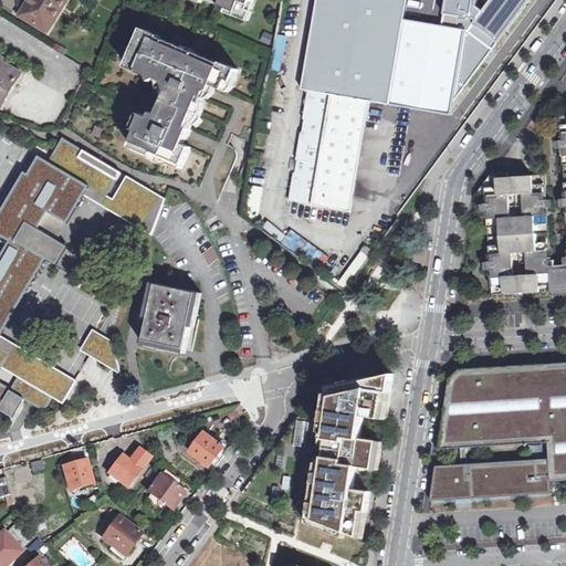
[(18,12),(48,30),(65,0),(31,0),(23,12),(20,9),(18,12)]
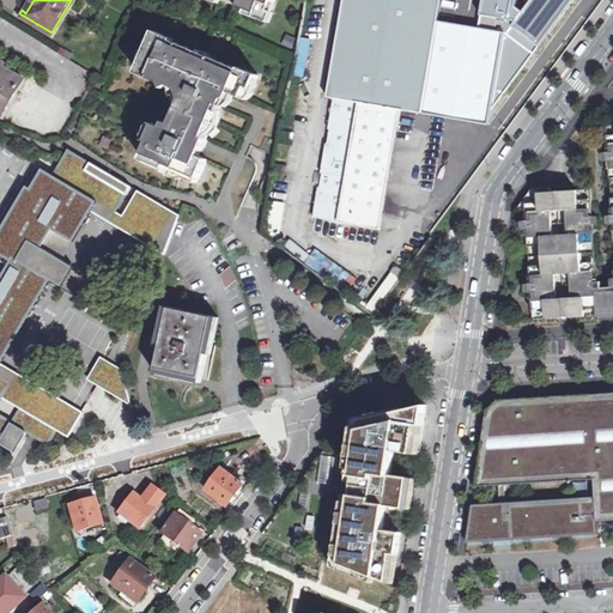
[(210,0),(210,1),(218,5),(219,0),(232,0),(242,4),(240,8),(247,11),(246,14),(262,20),(266,12),(269,13),(273,0),(210,0)]
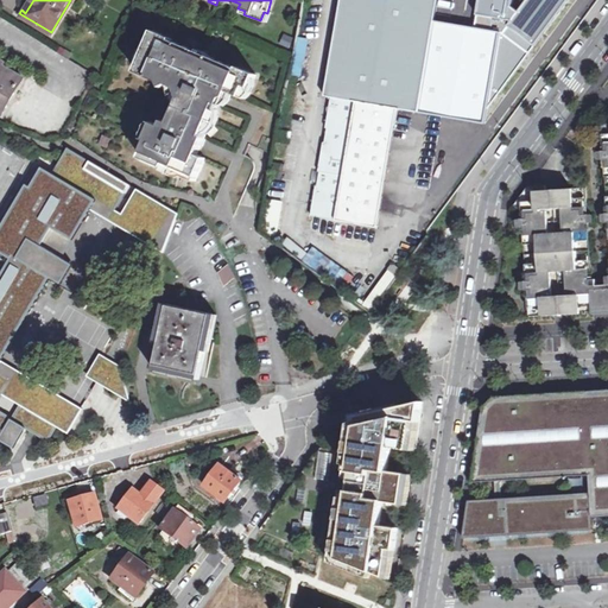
[(434,0),(347,0),(331,95),(398,106),(416,109),(434,0)]
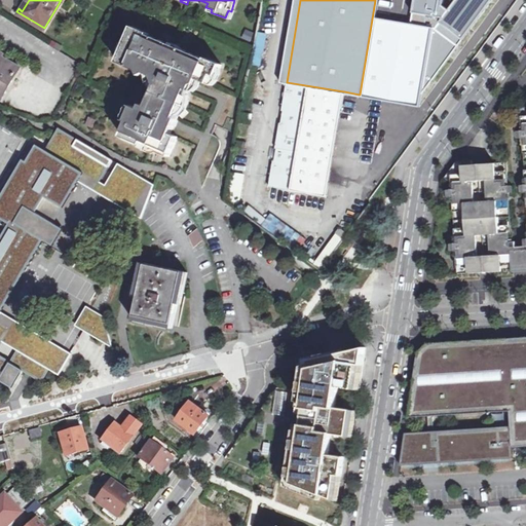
[(228,10),(225,17),(231,20),(234,12),(231,11),(228,10)]
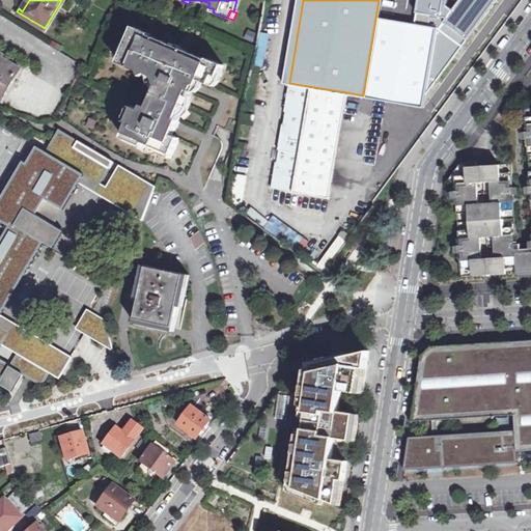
[(174,119),(176,120),(190,91),(187,89),(192,78),(200,81),(211,85),(215,76),(219,78),(224,66),(210,60),(208,62),(184,51),(182,54),(168,48),(169,46),(150,37),(151,35),(135,28),(130,39),(132,43),(126,55),(122,56),(119,62),(141,72),(142,76),(147,75),(155,78),(158,86),(155,94),(148,109),(143,107),(141,112),(135,109),(129,123),(130,124),(122,139),(143,148),(144,145),(172,157),(179,140),(173,137),(167,134),(174,119)]
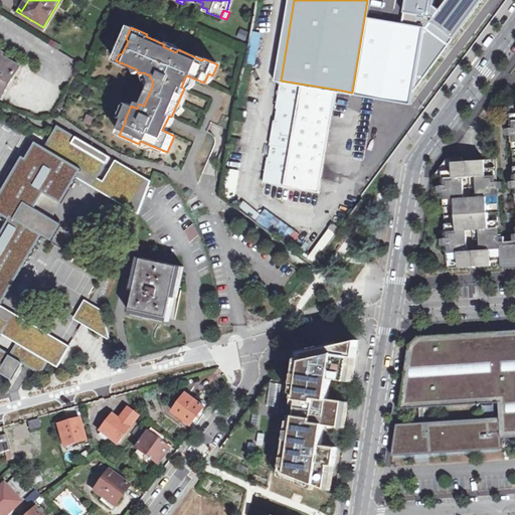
[(238,38),(245,40),(248,32),(240,30),(238,38)]
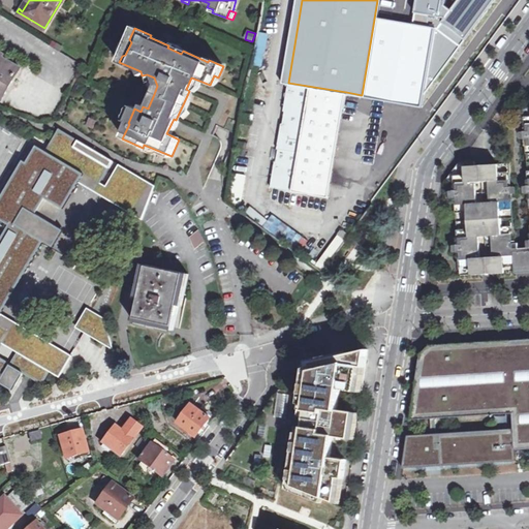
[(119,54),(122,56),(125,55),(131,42),(129,39),(126,38),(119,54)]
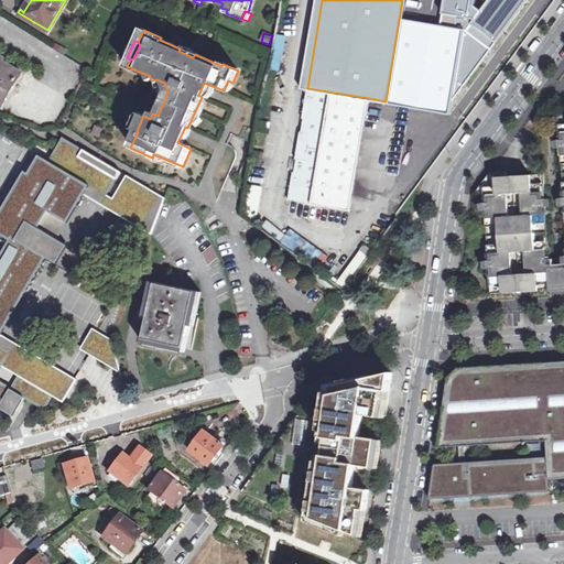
[(0,108),(22,73),(0,60),(0,108)]
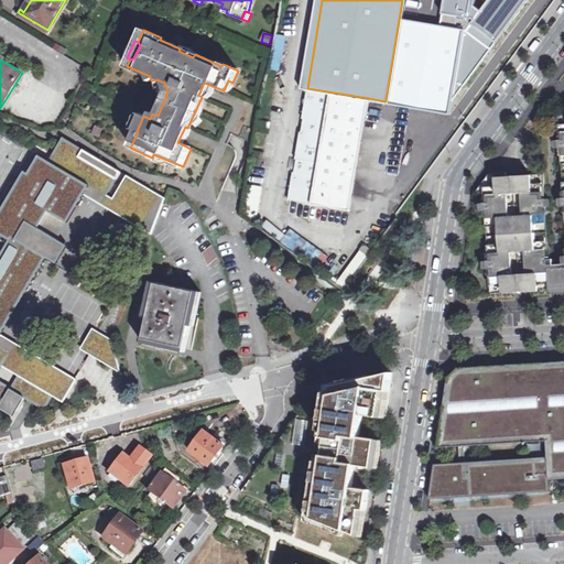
[(156,79),(164,100),(167,91),(164,83),(156,79)]
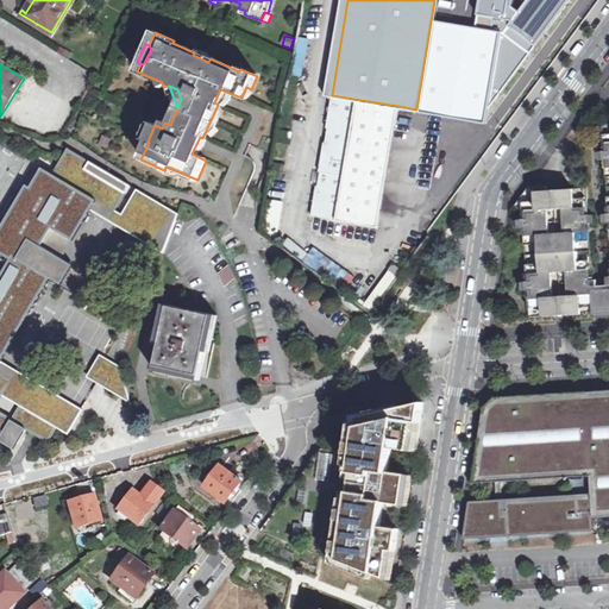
[(214,102),(218,105),(224,107),(230,93),(220,89),(214,102)]
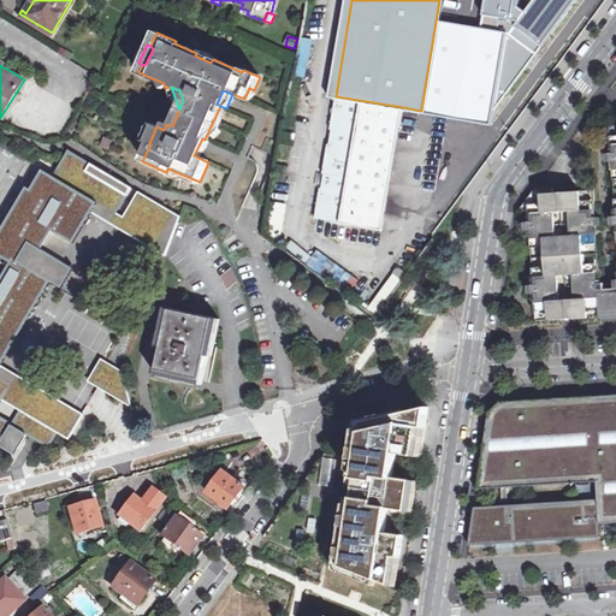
[(403,107),(336,96),(317,215),(383,227),(403,107)]
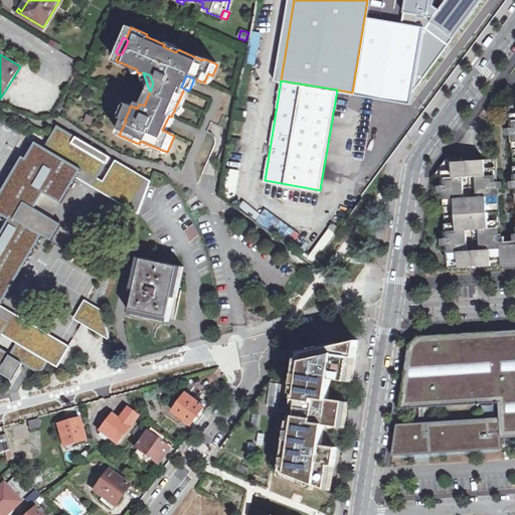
[(185,94),(184,89),(171,117),(175,116),(178,113),(180,110),(183,106),(184,102),(185,98),(185,94)]
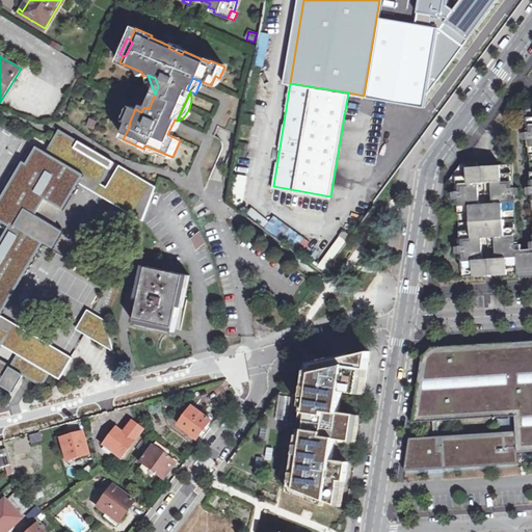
[(129,124),(135,109),(131,107),(124,122),(129,124)]
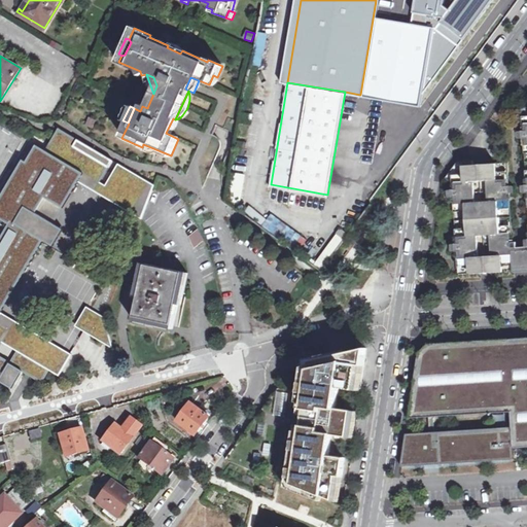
[(178,121),(175,119),(173,118),(166,133),(172,136),(178,121)]
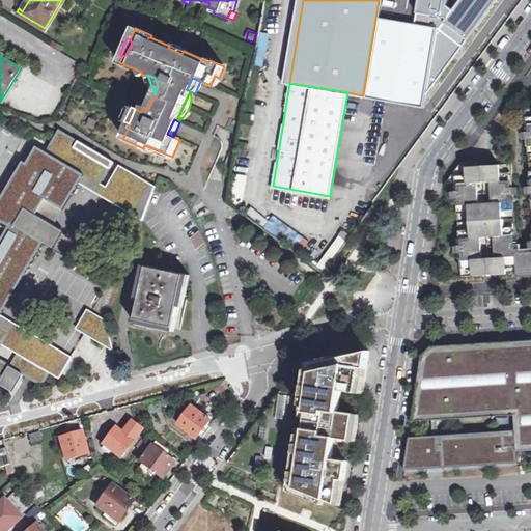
[(114,163),(60,131),(48,152),(35,145),(0,203),(0,216),(11,223),(6,230),(0,225),(0,374),(4,378),(0,385),(8,390),(10,386),(16,389),(23,376),(43,388),(51,375),(51,374),(18,355),(10,366),(0,359),(0,350),(9,333),(0,327),(0,310),(25,269),(29,271),(46,243),(42,241),(70,193),(74,195),(80,184),(84,176),(101,187),(114,163)]
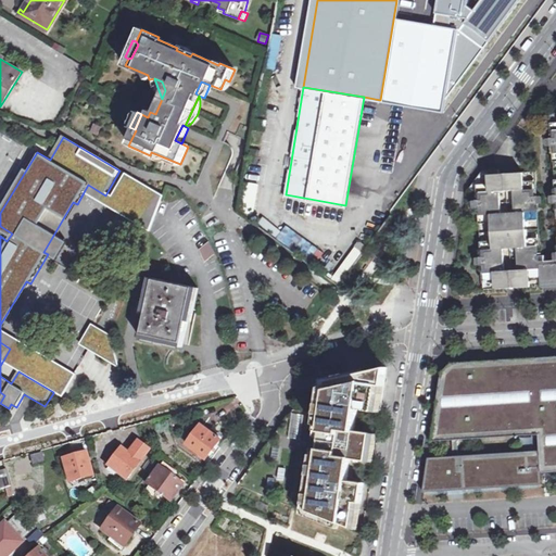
[(151,152),(150,155),(148,159),(165,166),(166,163),(179,168),(180,164),(151,152)]
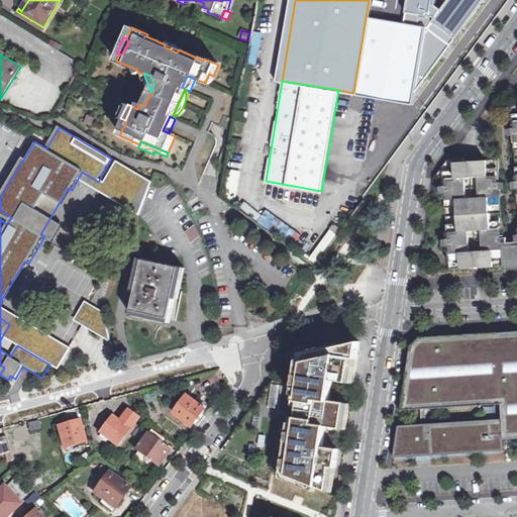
[(506,266),(505,250),(500,250),(500,244),(504,244),(504,243),(505,243),(506,242),(507,242),(507,241),(507,240),(507,239),(507,238),(506,237),(505,236),(504,236),(497,236),(497,229),(503,229),(502,198),(497,198),(497,191),(501,191),(502,190),(503,189),(504,189),(504,188),(504,187),(504,186),(503,185),(502,184),(501,184),(500,184),(500,183),(494,184),(493,177),(500,177),(499,160),(466,162),(466,157),(451,158),(438,176),(445,180),(451,180),(452,186),(445,187),(444,188),(443,188),(442,189),(442,190),(442,191),(442,192),(443,193),(444,193),(444,194),(445,194),(446,194),(450,194),(450,201),(446,201),(448,232),(455,232),(455,239),(449,239),(449,240),(448,240),(447,240),(447,241),(446,241),(446,242),(446,243),(446,244),(446,245),(447,245),(447,246),(448,246),(449,246),(449,247),(453,247),(454,253),(450,253),(451,270),(506,266)]
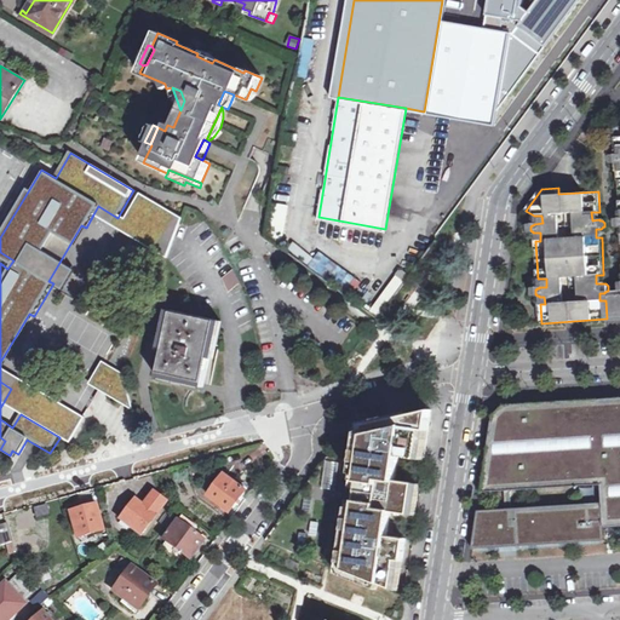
[(98,206),(93,214),(167,258),(182,219),(133,190),(118,218),(98,206)]
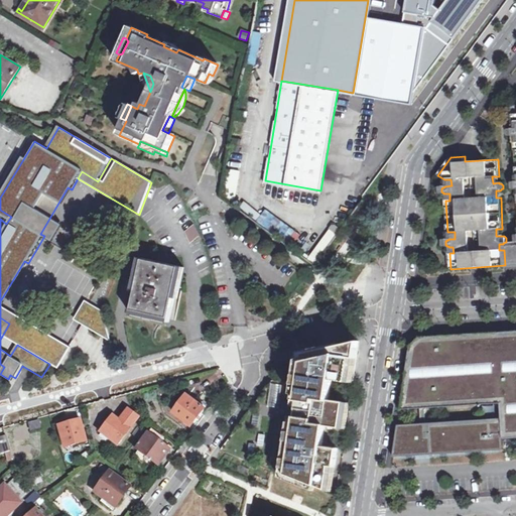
[(266,210),(257,222),(292,248),(301,236),(266,210)]
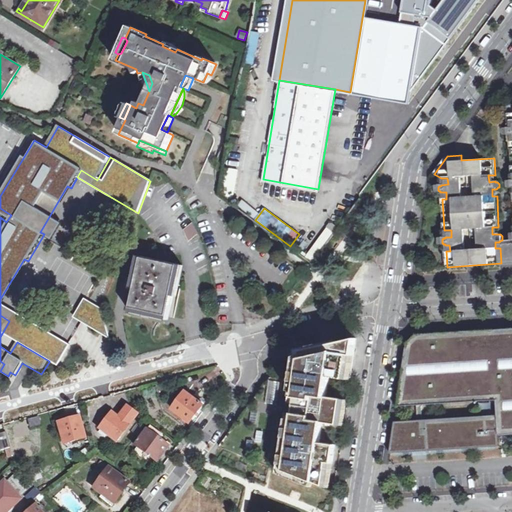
[(305,257),(312,263),(338,229),(331,223),(305,257)]
